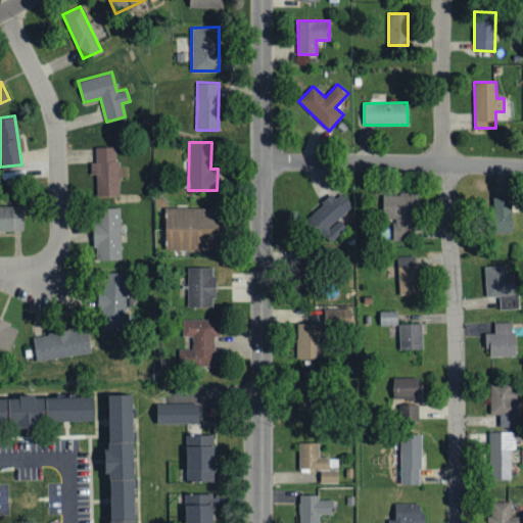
[(116,146),(95,146),(96,196),(117,195),(116,146)]
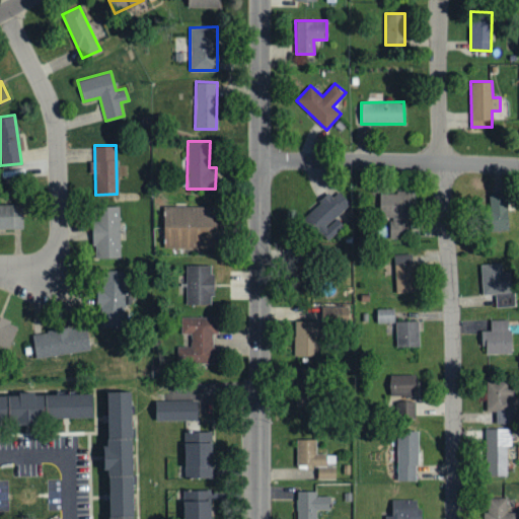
[(327,241),(344,226),(335,217),(350,203),(335,188),(304,217),(327,241)]
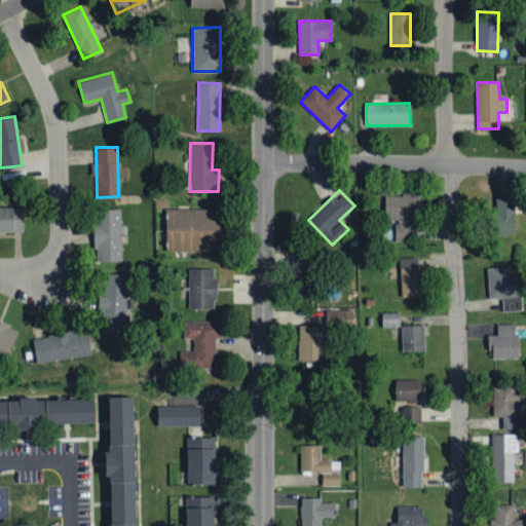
[(416,220),(415,193),(384,193),(385,219),(395,219),(396,241),(412,241),(411,220),(416,220)]
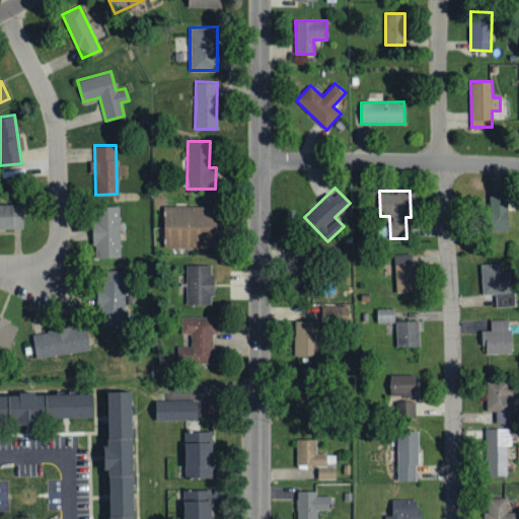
[(468,207),(471,232),(508,228),(506,211),(515,210),(513,194),(489,196),(490,205),(468,207)]
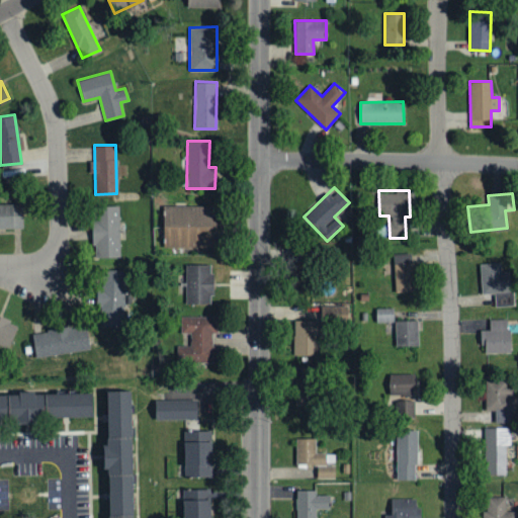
[(0,228),(22,228),(21,203),(0,203),(0,228)]
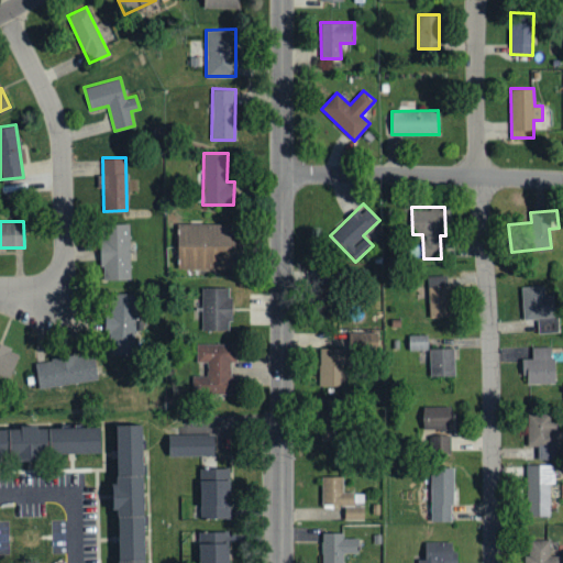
[(234,222),(177,223),(178,268),(234,267),(234,222)]
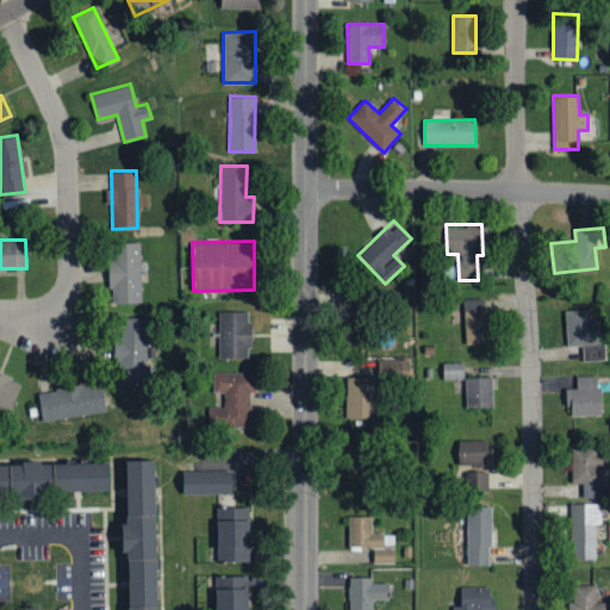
[(139,242),(110,242),(111,303),(141,303),(139,242)]
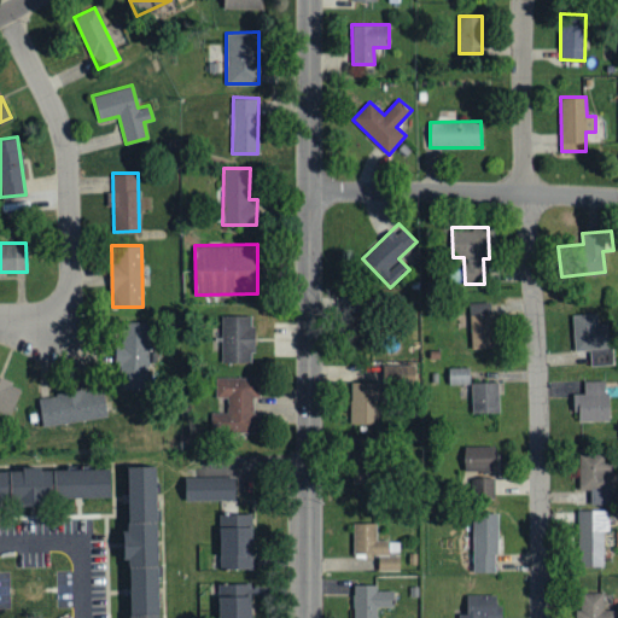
[(471,348),(494,347),(491,302),(470,303),(471,348)]
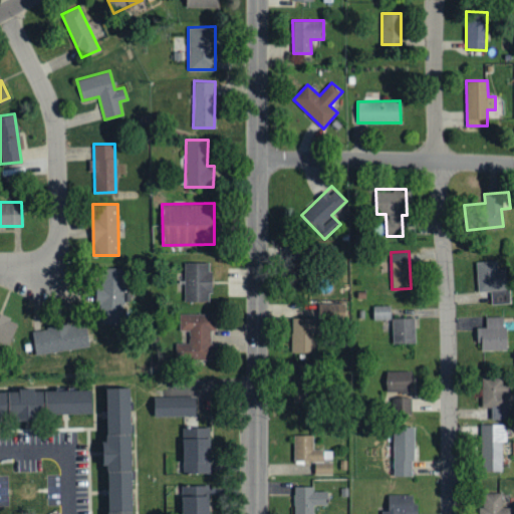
[(476,261),(477,291),(490,290),(491,303),(508,303),(507,269),(496,269),(496,260),(476,261)]
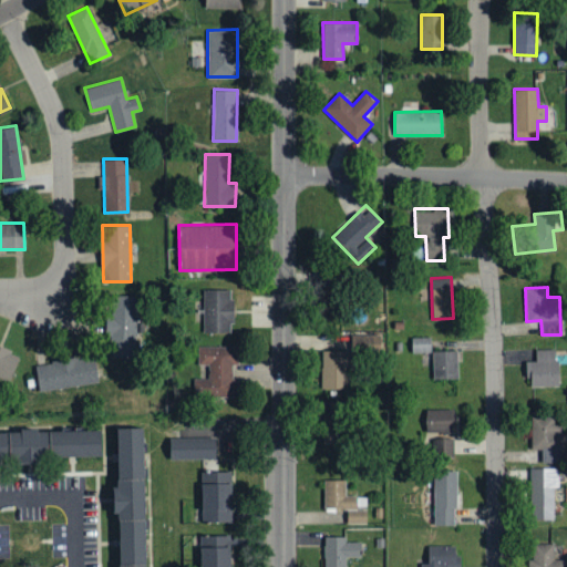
[(232,289),(203,289),(202,331),(232,332),(232,289)]
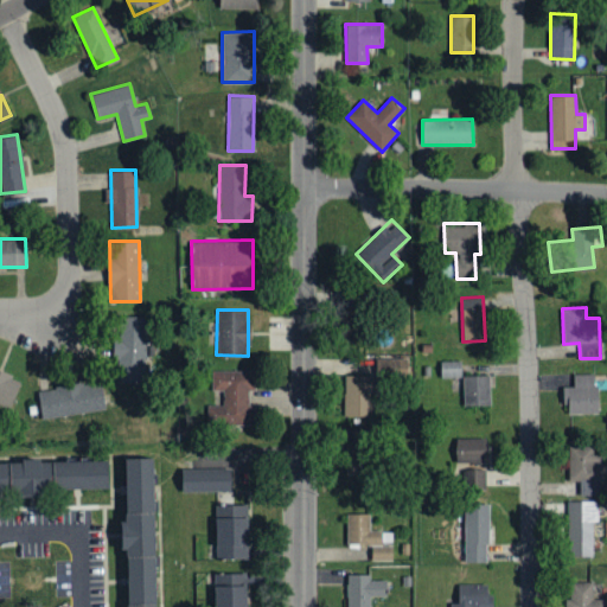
[(121,315),(120,338),(116,338),(115,382),(144,383),(147,317),(121,315)]
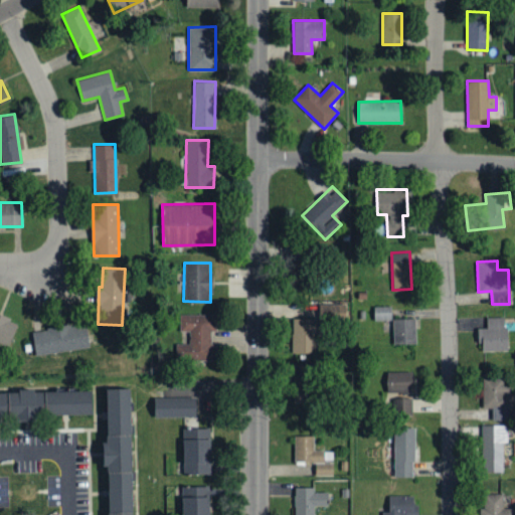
[(345,304),(319,303),(319,321),(345,321),(345,304)]
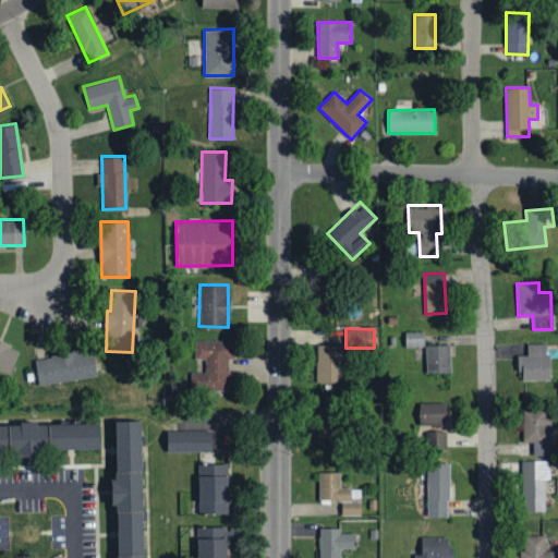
[(404,347),(423,346),(423,331),(404,331),(404,347)]
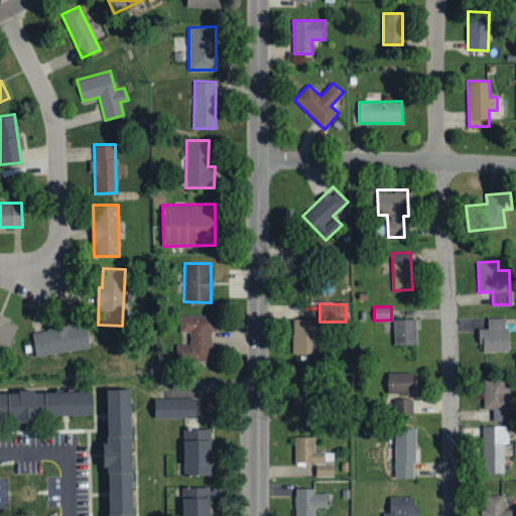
[(0,343),(9,346),(17,319),(0,314),(0,343)]
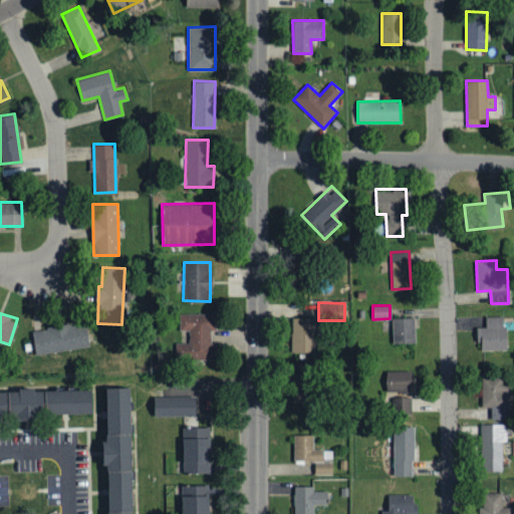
[(215,358),(215,342),(210,342),(210,329),(215,329),(214,313),(179,313),(179,329),(189,329),(189,342),(176,342),(176,358),(215,358)]
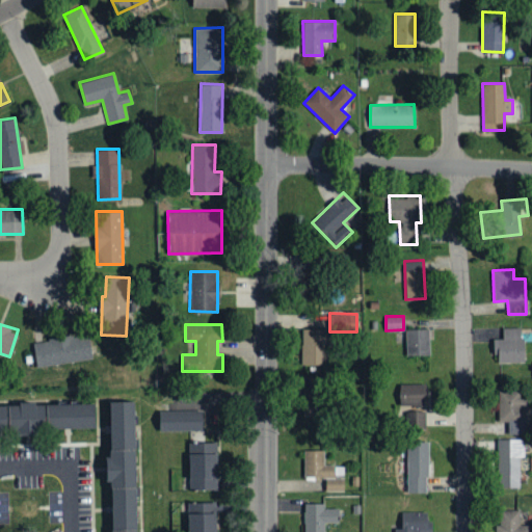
[(406,355),(429,354),(428,327),(405,328),(406,355)]
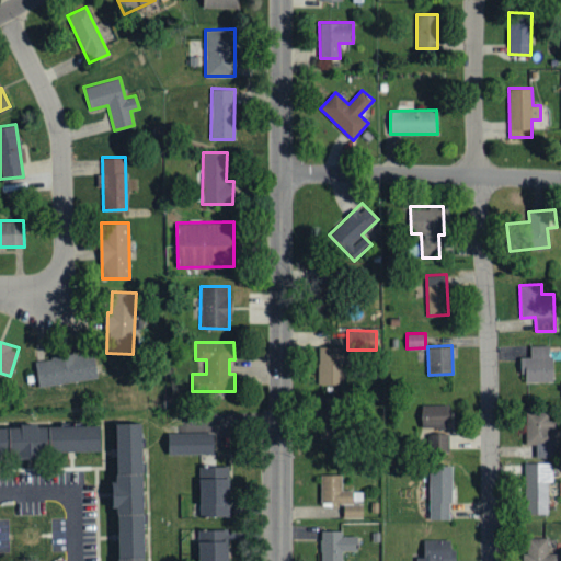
[(525,382),(552,382),(551,345),(529,345),(530,357),(519,357),(521,374),(525,374),(525,382)]
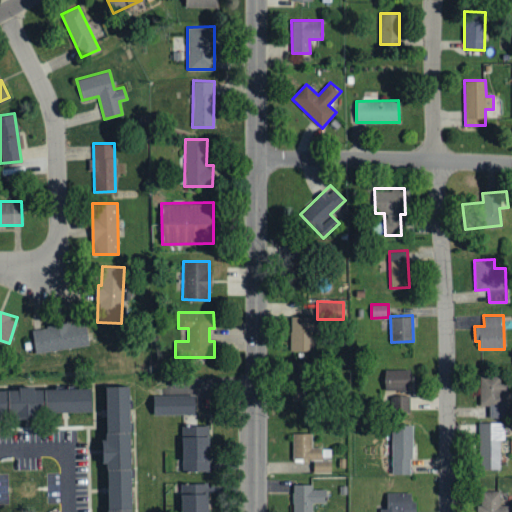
[(313,316),(289,316),(290,351),(313,350),(313,316)]
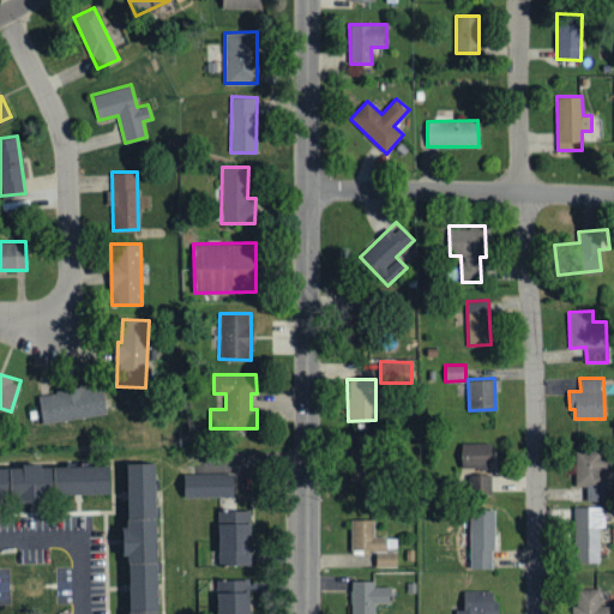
[(106,415),(102,385),(37,393),(41,423),(106,415)]
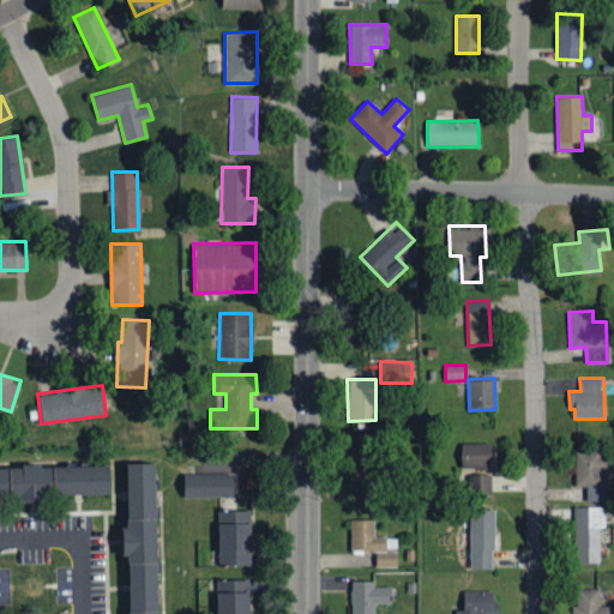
[(350,479),(375,479),(374,446),(362,447),(362,435),(349,435),(350,479)]
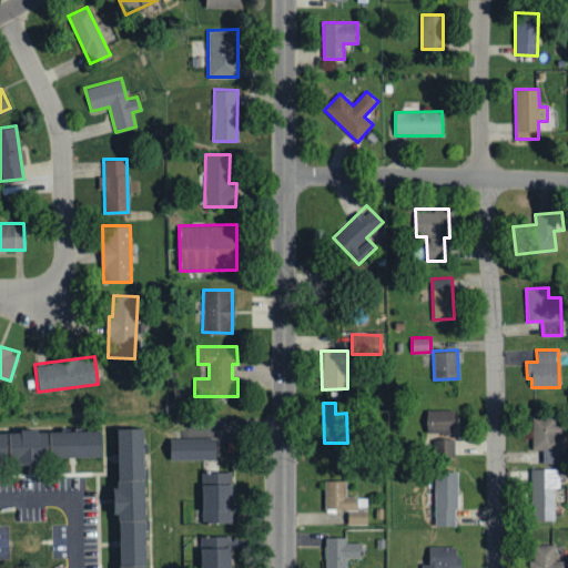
[(426,408),(426,456),(454,456),(454,408),(426,408)]
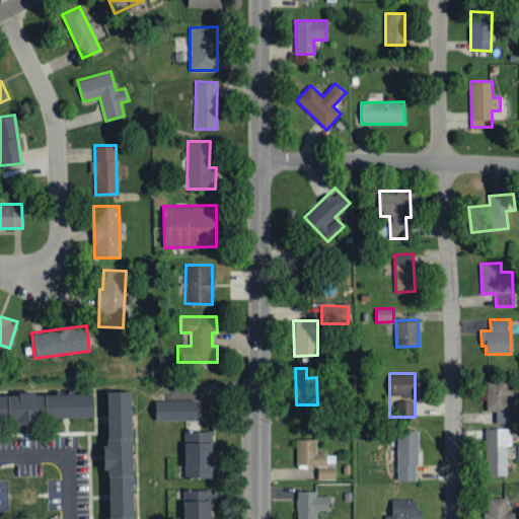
[(507,381),(487,381),(488,423),(513,423),(513,388),(507,388),(507,381)]
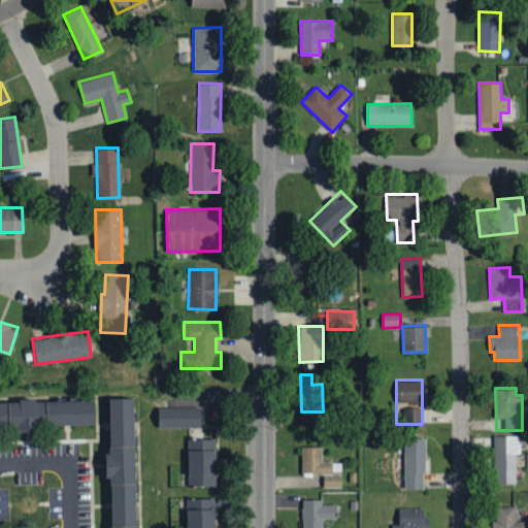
[(109,527),(107,397),(133,396),(135,527),(109,527)]
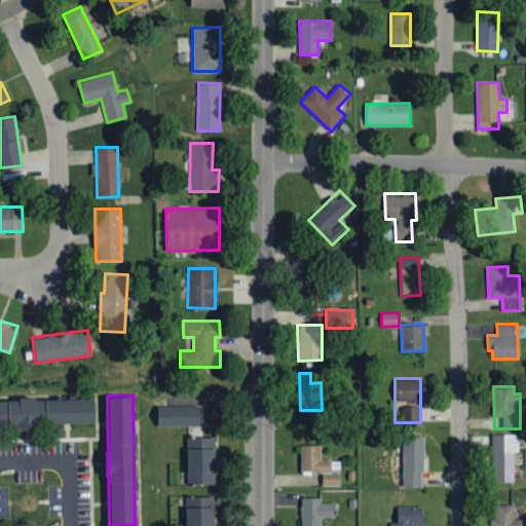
[(0,424),(0,401),(92,400),(92,423),(0,424)]
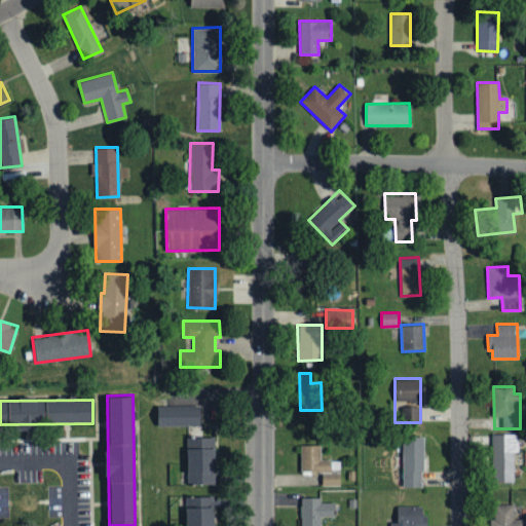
[(157,426),(199,425),(199,405),(156,406),(157,426)]
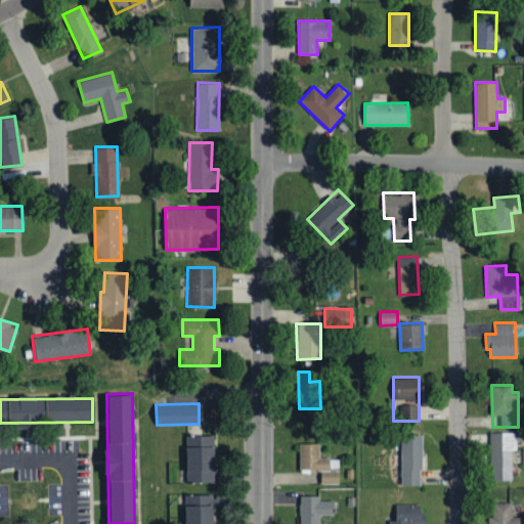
[(512,479),(511,449),(516,449),(516,432),(490,432),(490,479),(512,479)]
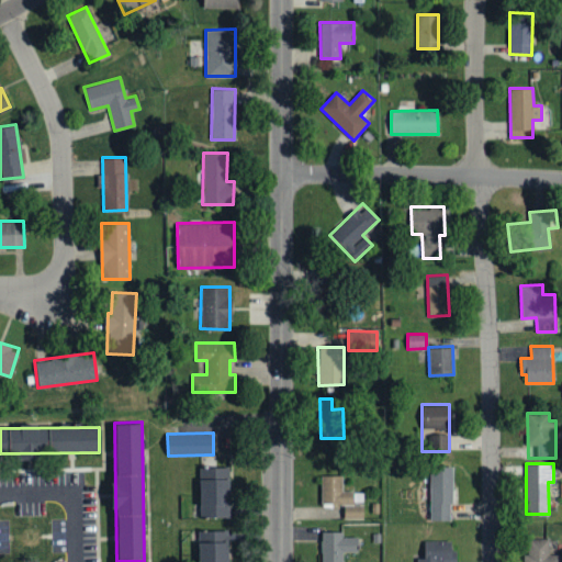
[(199,467),(200,516),(232,515),(231,467),(199,467)]
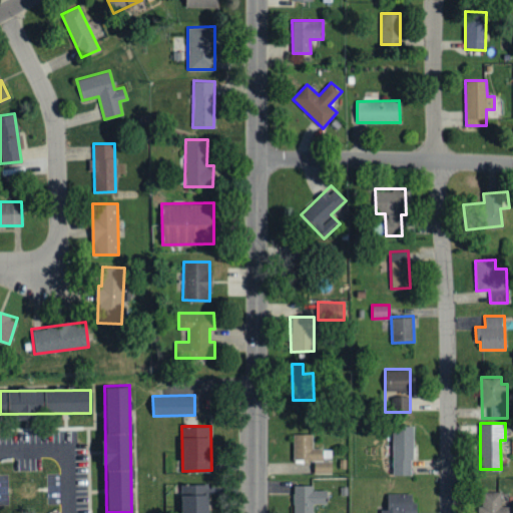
[(413,426),(393,426),(392,475),(412,475),(413,426)]
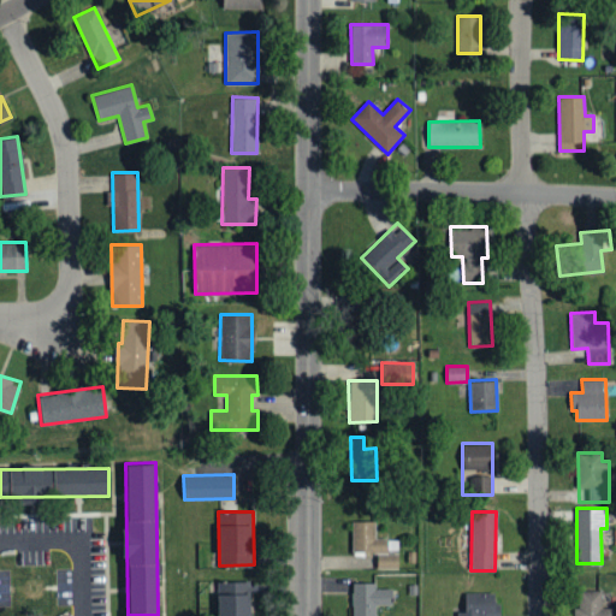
[(397,568),(397,538),(374,538),(374,520),(351,521),(351,552),(375,551),(377,568),(397,568)]
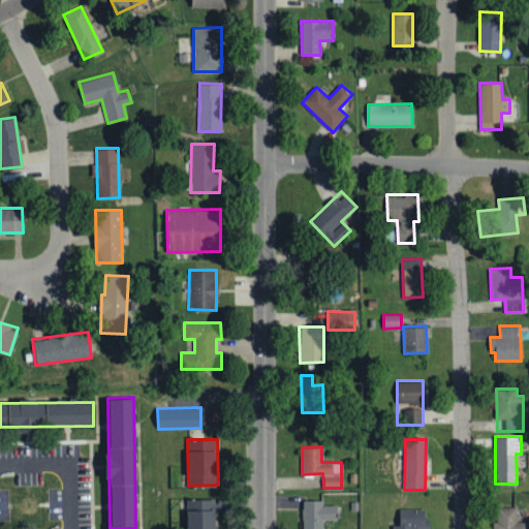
[(187,499),(187,528),(214,528),(214,499),(187,499)]
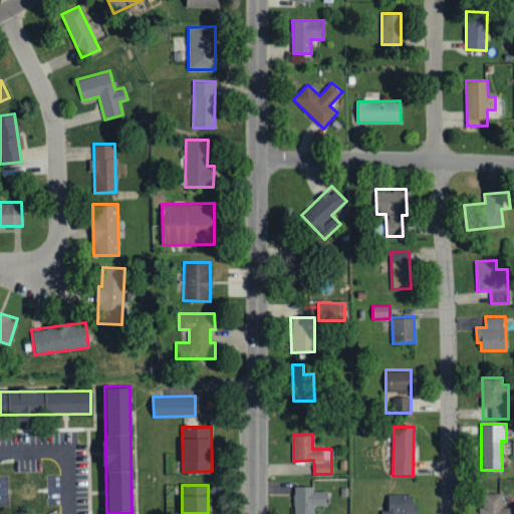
[(313,486),(293,486),(293,513),(313,513),(313,505),(327,505),(326,491),(313,491),(313,486)]
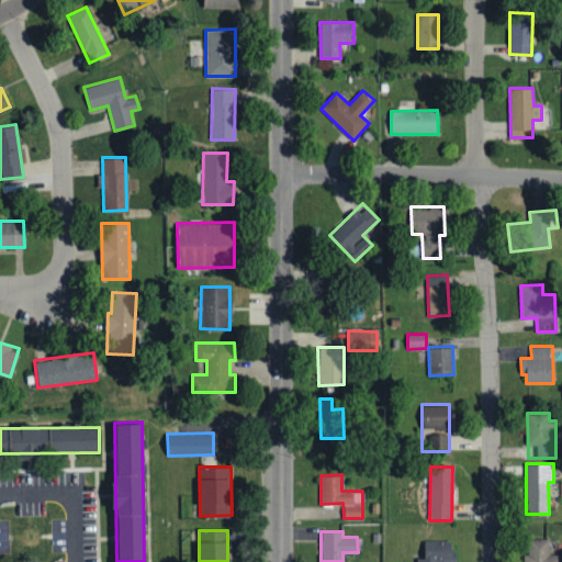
[(561,561),(561,553),(548,553),(549,538),(528,538),(527,561),(561,561)]
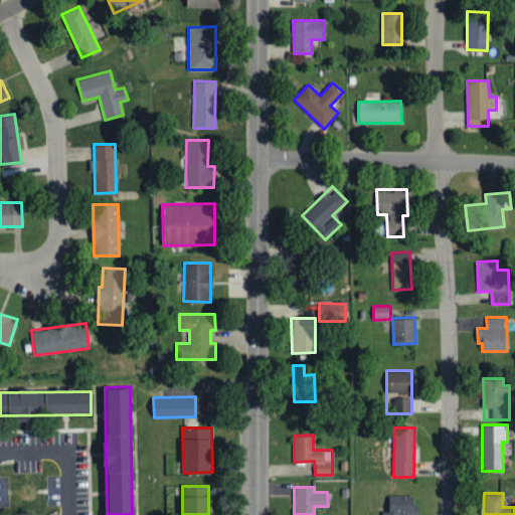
[(413,496),(388,496),(388,511),(381,511),(381,514),(416,514),(417,504),(413,504),(413,496)]
